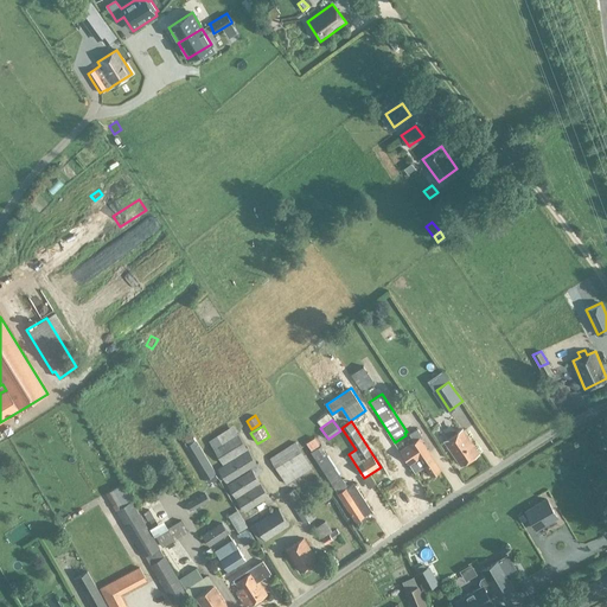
[(440,470),(419,438),(422,435),(417,428),(409,434),(414,441),(401,451),(410,464),(420,458),(432,475),(440,470)]
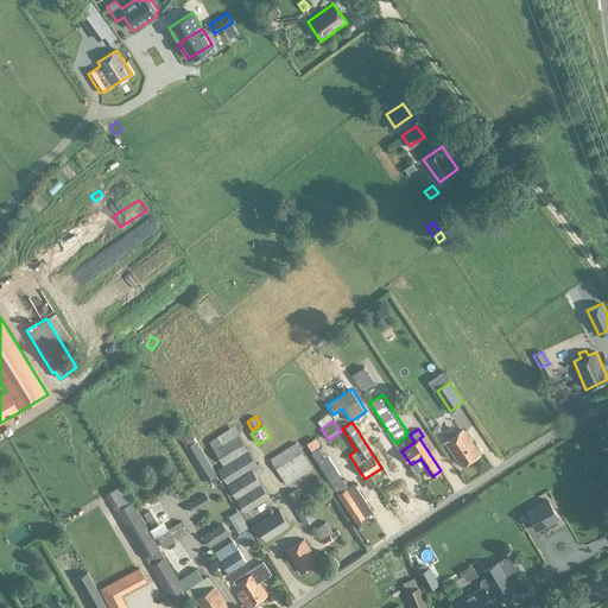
[(480,454),(475,445),(463,430),(445,442),(462,467),(480,454)]
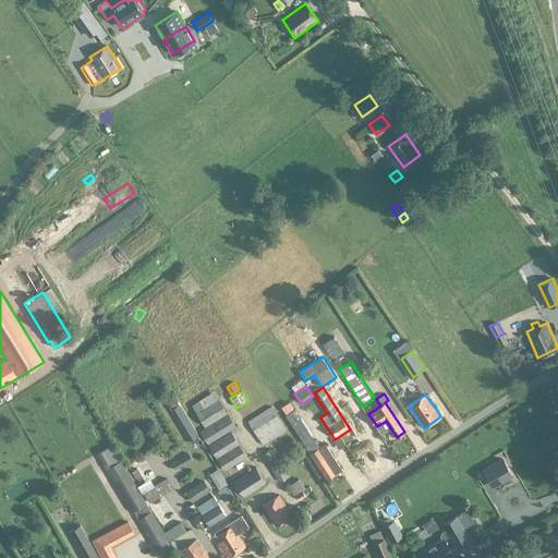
[(196,412),(205,427),(199,431),(225,471),(247,457),(235,437),(242,433),(238,425),(235,426),(228,412),(219,398),(196,412)]
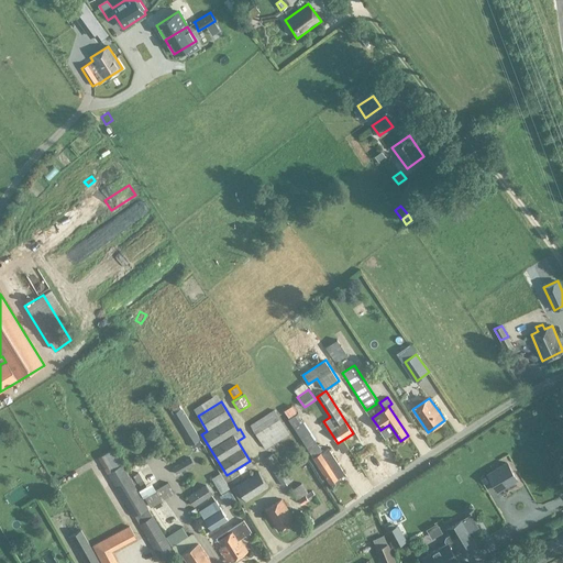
[(172,411),(192,446),(202,442),(180,406),(172,411)]
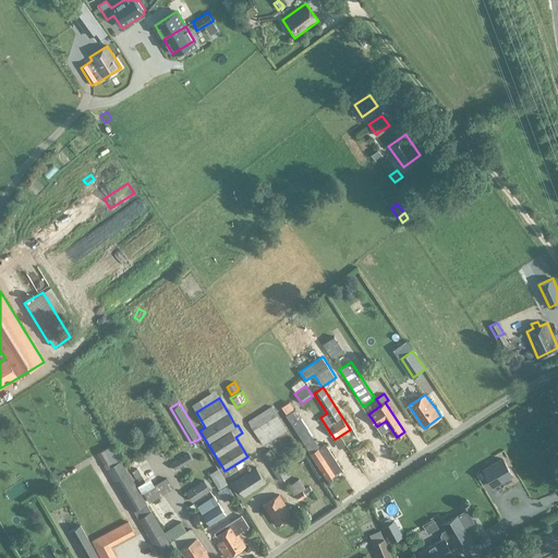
[(282,410),(310,452),(319,447),(311,434),(312,434),(296,409),(295,409),(291,403),(282,410)]
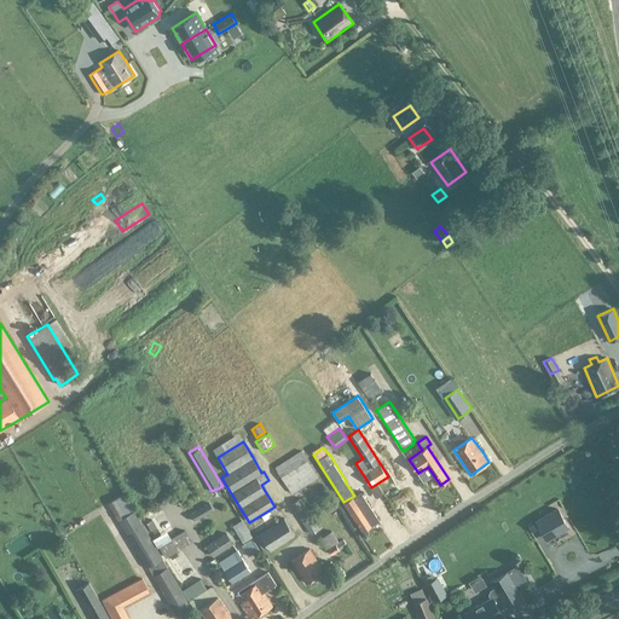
[(275,467),(291,493),(318,476),(301,450),(275,467)]
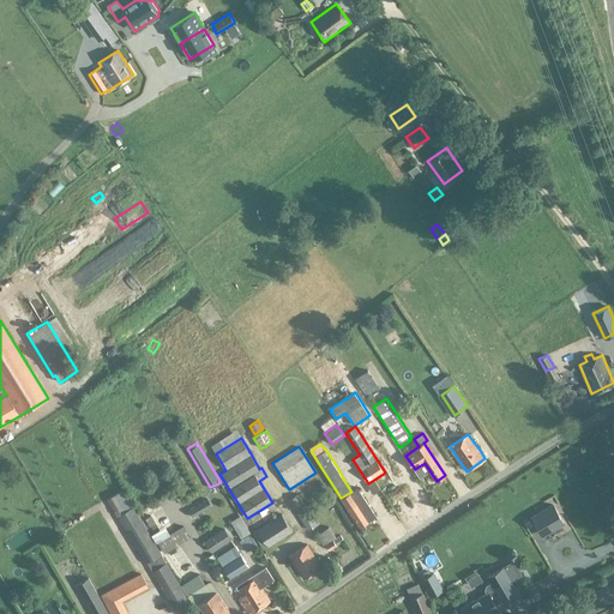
[(404,461),(386,471),(407,504),(425,493),(404,461)]
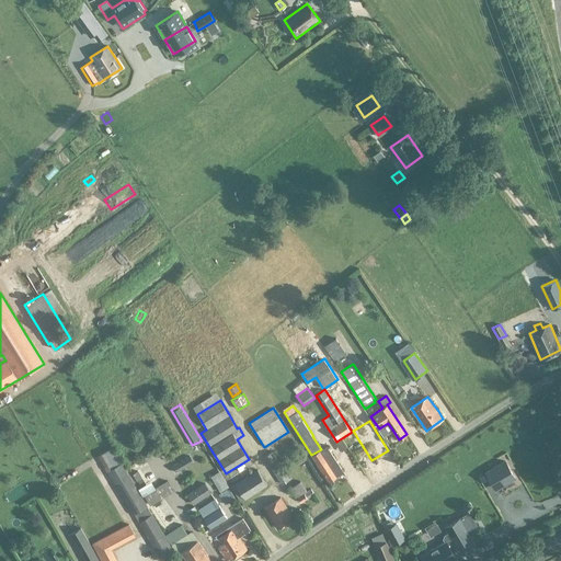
[(174,549),(122,462),(113,447),(98,456),(107,471),(106,471),(133,515),(134,515),(138,522),(160,558),(174,549)]
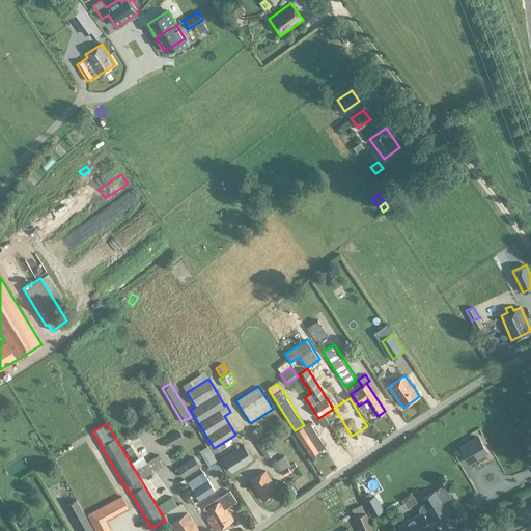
[(257,427),(249,432),(267,458),(277,452),(274,448),(271,449),(257,427)]
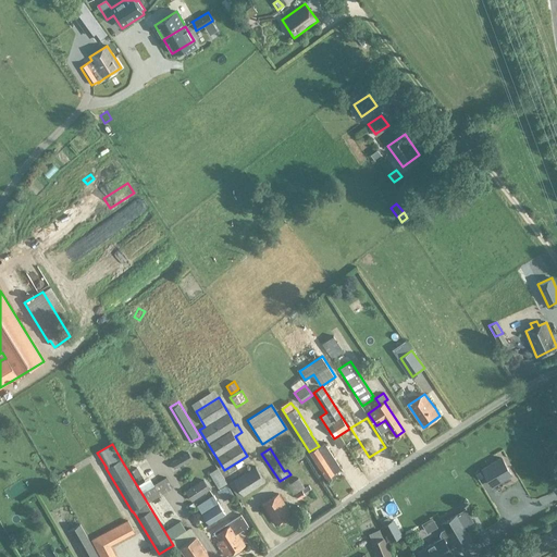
[(334,452),(319,461),(335,486),(351,477),(334,452)]
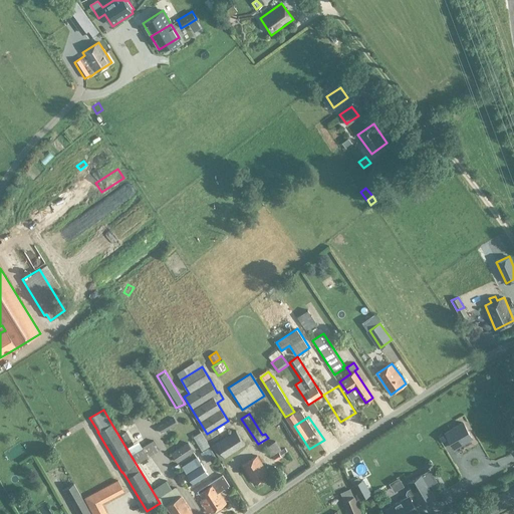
[(174,418),(158,427),(161,433),(177,424),(174,418)]
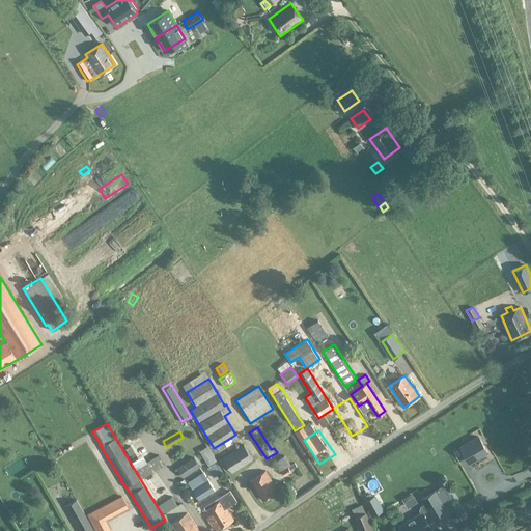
[(478,437),(460,447),(469,463),(487,452),(478,437)]
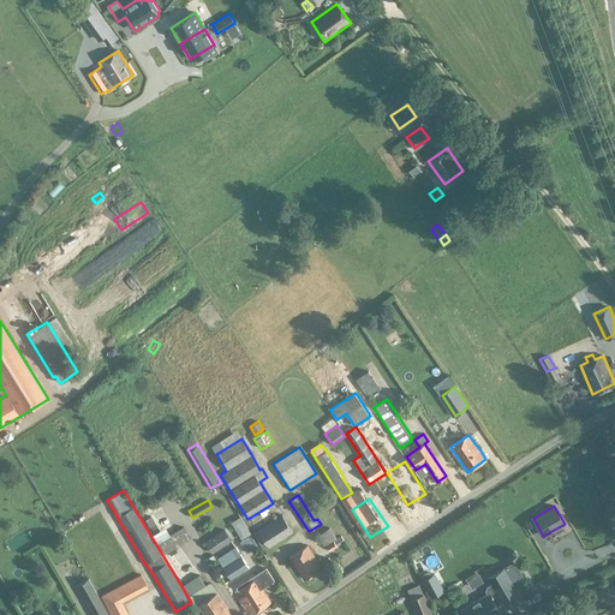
[(246,553),(257,547),(238,512),(228,518),(242,541),(239,542),(246,553)]
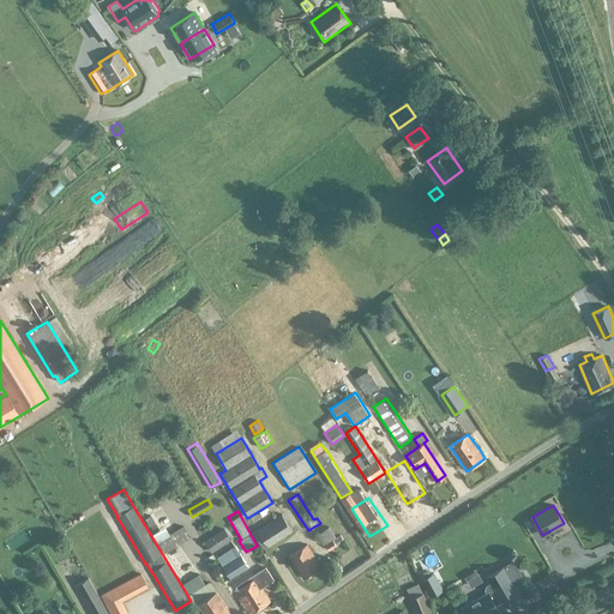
[(281,513),(252,533),(263,549),(292,530),(281,513)]
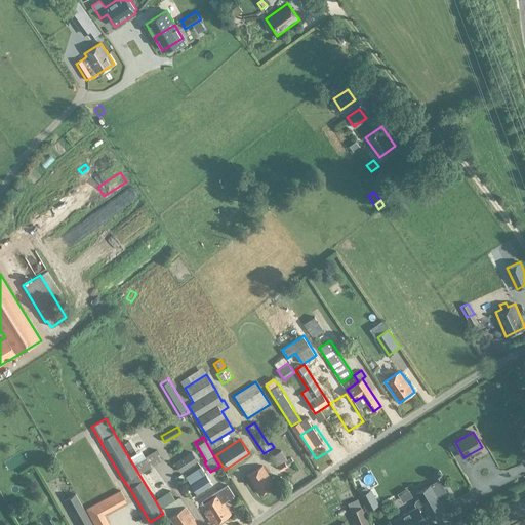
[(157,449),(134,462),(140,473),(162,459),(157,449)]
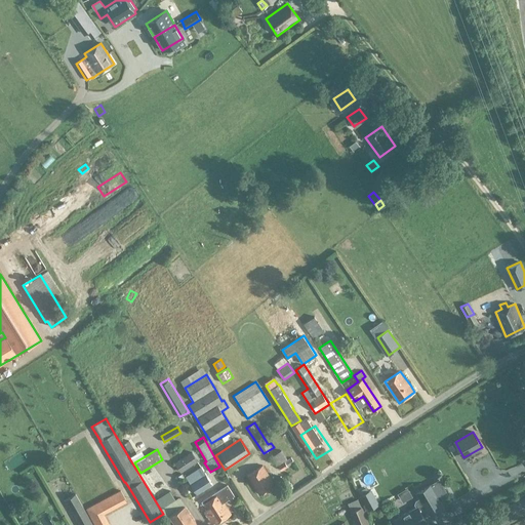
[(281,450),(272,456),(278,465),(287,458),(281,450)]
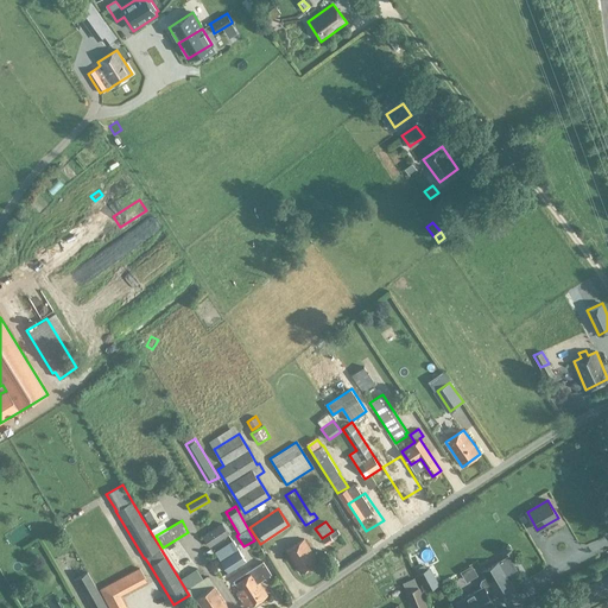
[(202,536),(209,548),(229,534),(222,523),(202,536)]
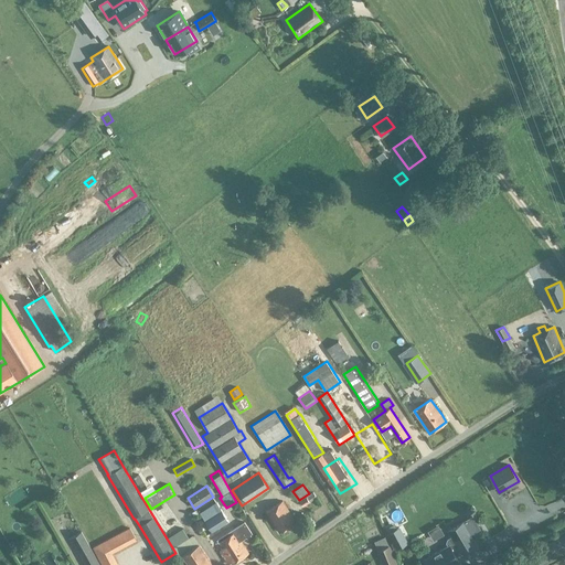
[(300,501),(304,507),(317,498),(313,492),(300,501)]
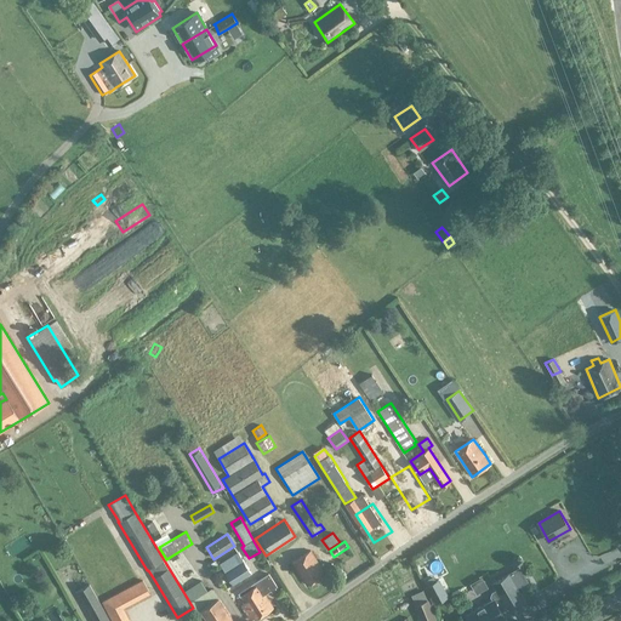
[(311,551),(292,563),(307,586),(325,574),(311,551)]
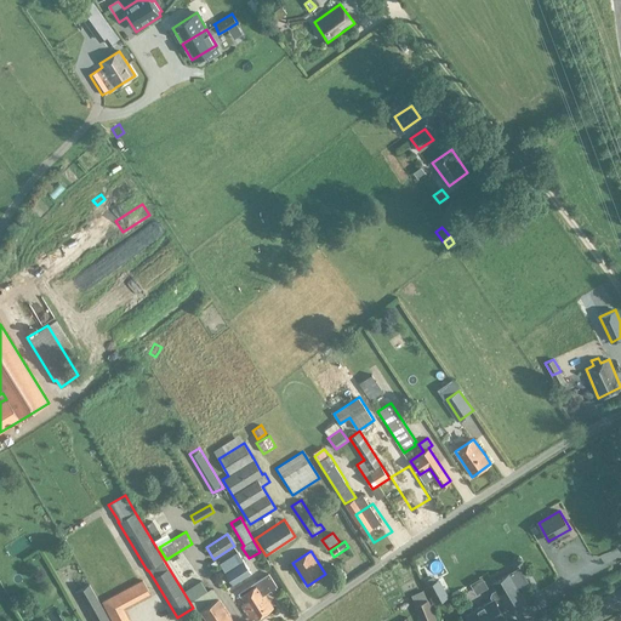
[(238,552),(220,564),(233,586),(252,573),(238,552)]
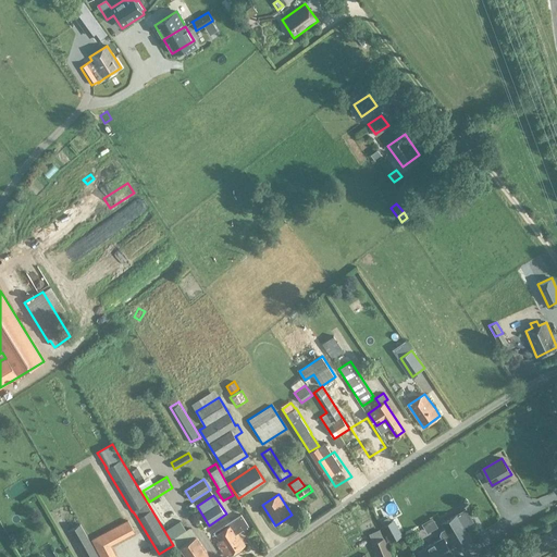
[(472,500),(478,510),(485,506),(481,496),(472,500)]
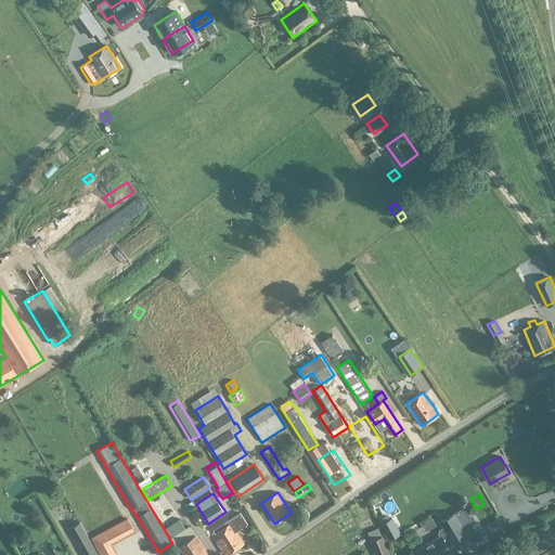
[(155,505),(165,526),(177,520),(167,500),(155,505)]
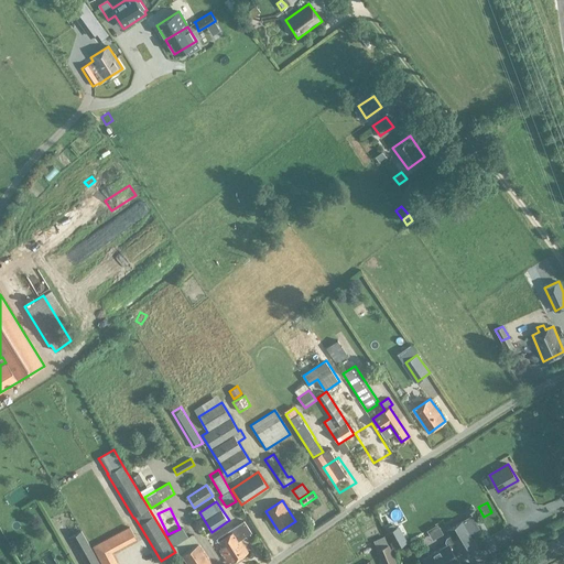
[(453,550),(458,546),(461,550),(475,542),(469,532),(478,527),(472,516),(447,530),(452,535),(447,538),(446,541),(448,544),(423,559),(425,562),(423,563),(422,563),(451,563),(458,560),(453,550)]
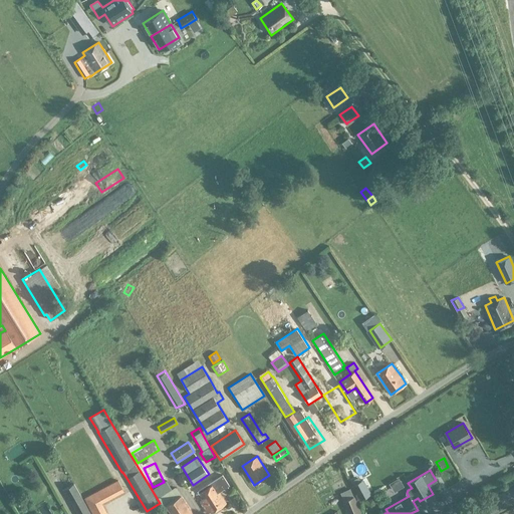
[(223,475),(198,491),(203,499),(200,501),(208,513),(211,511),(212,512),(226,503),(219,492),(229,485),(223,475)]
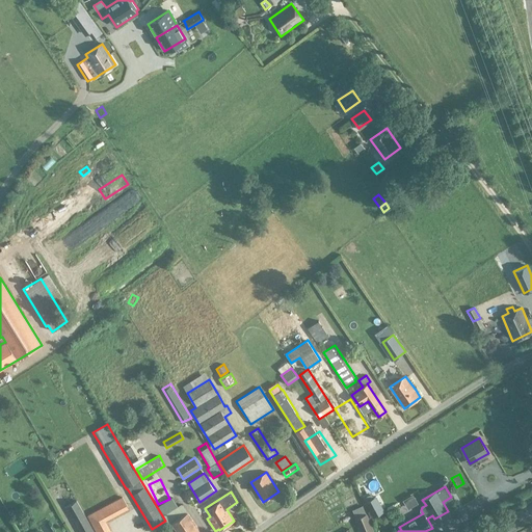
[(376,496),(365,502),(372,517),(384,511),(376,496)]
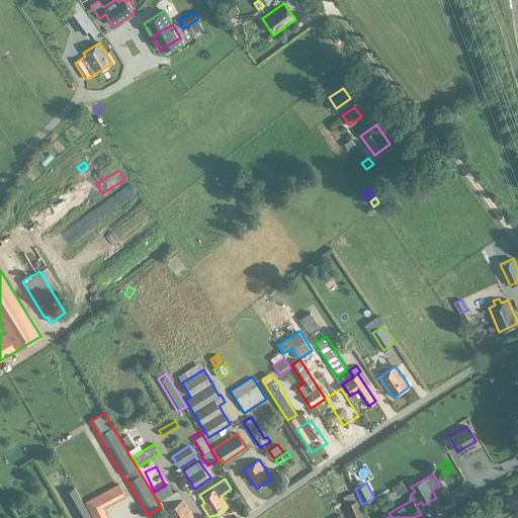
[(92,517),(75,487),(65,493),(79,517),(92,517)]
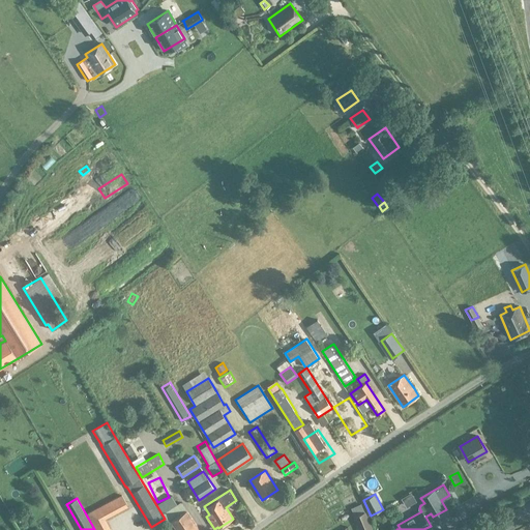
[(200,529),(186,510),(171,521),(177,529),(200,529)]
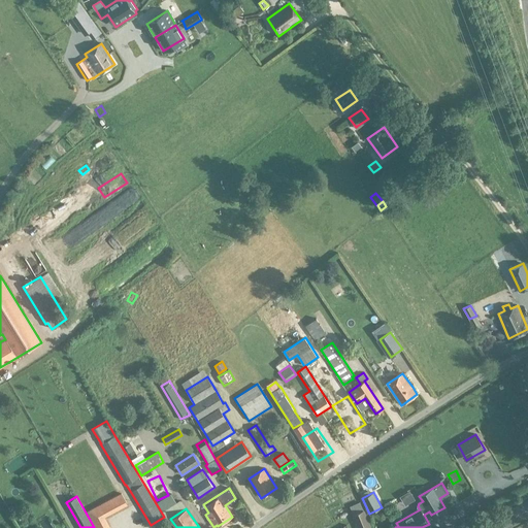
[(370,527),(363,509),(362,509),(361,508),(353,512),(354,514),(352,515),(357,527),(370,527)]
